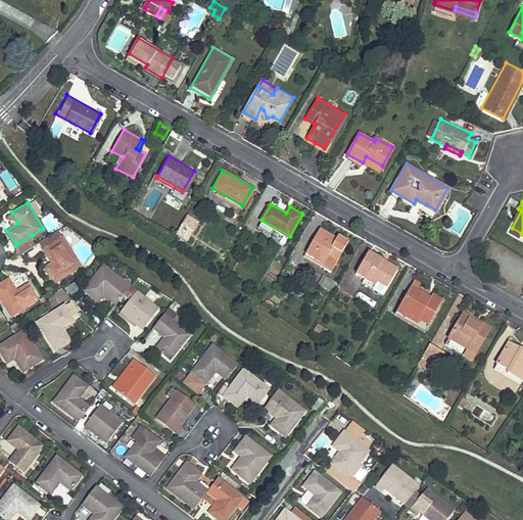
[(191,217),(186,215),(176,232),(186,237),(192,226),(188,223),(191,217)]
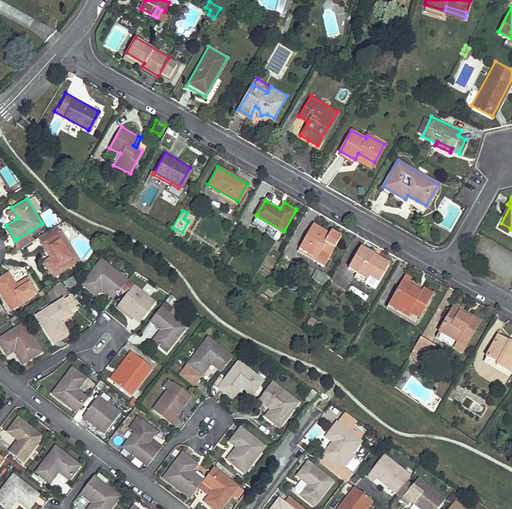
[(324,264),(342,235),(331,229),(330,231),(314,222),(300,247),(307,251),(309,249),(317,254),(314,259),(324,264)]
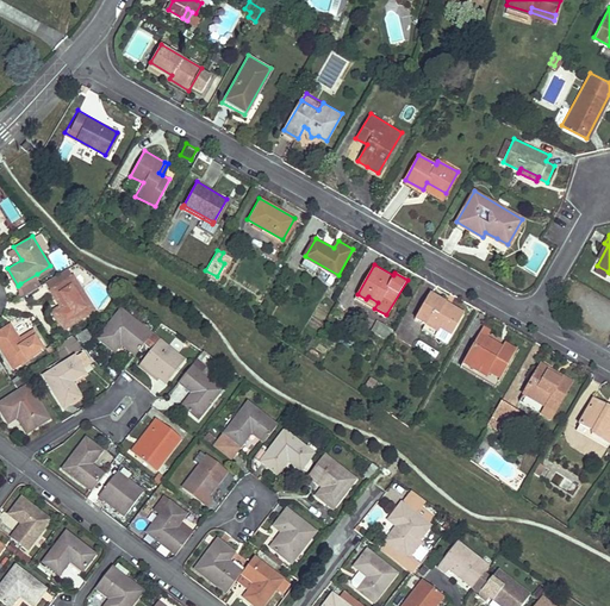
[(608,272),(597,266),(595,270),(605,276),(608,272)]
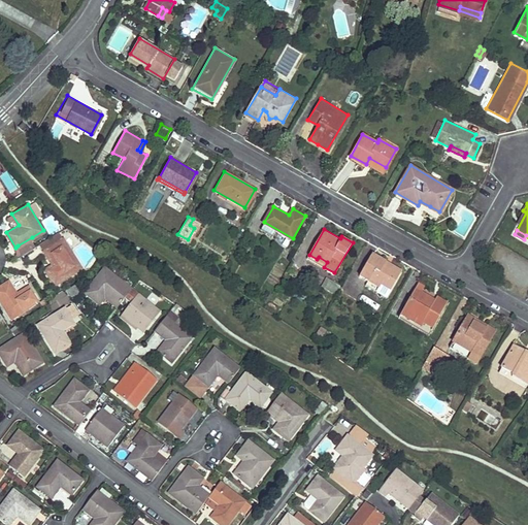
[(63,238),(59,231),(39,243),(53,263),(44,267),(55,284),(83,267),(64,238),(63,238)]
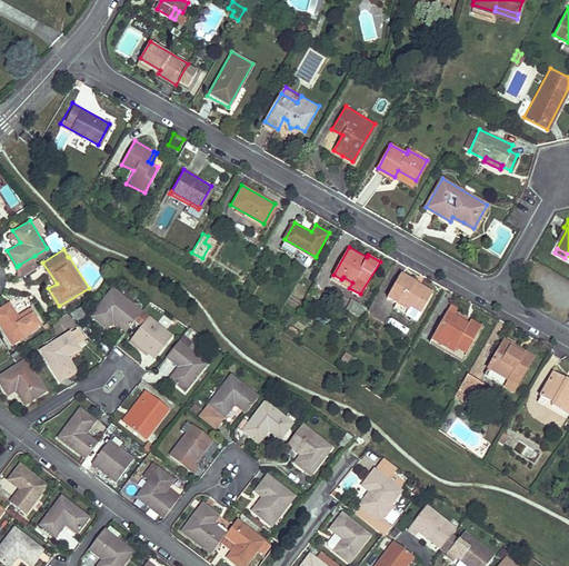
[(39,265),(35,256),(19,265),(25,274),(39,265)]
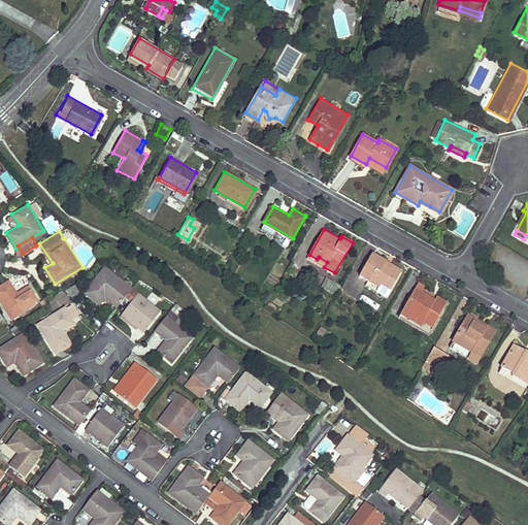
[(401,270),(391,265),(389,268),(383,265),(385,261),(371,254),(359,275),(380,286),(381,284),(391,289),(401,270)]
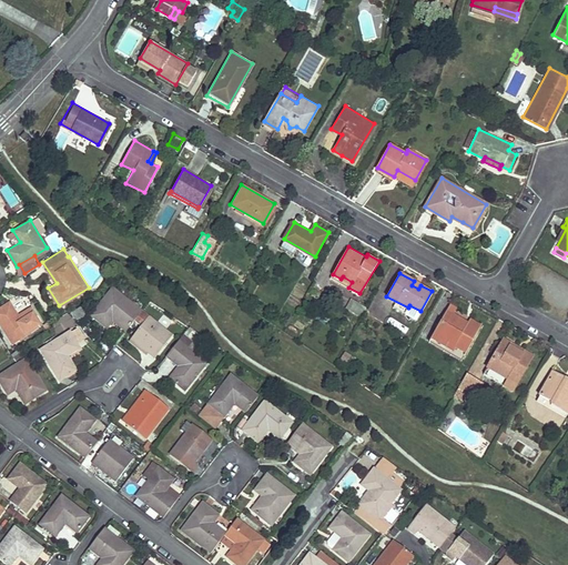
[(348,288),(352,282),(343,276),(341,279),(333,274),(331,276),(348,288)]
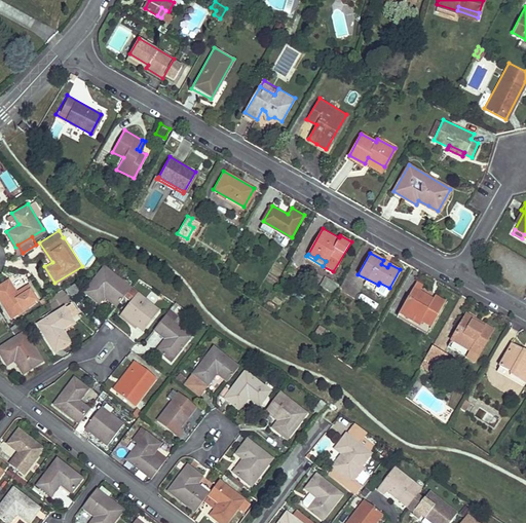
[(295,267),(299,259),(292,255),(288,262),(295,267)]
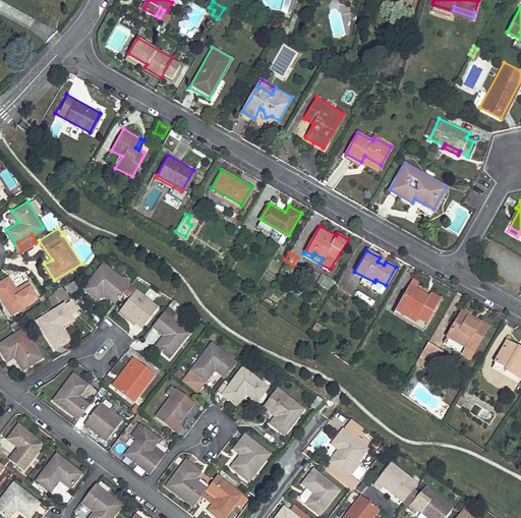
[(99,298),(104,291),(116,301),(123,291),(129,283),(104,262),(83,286),(99,298)]
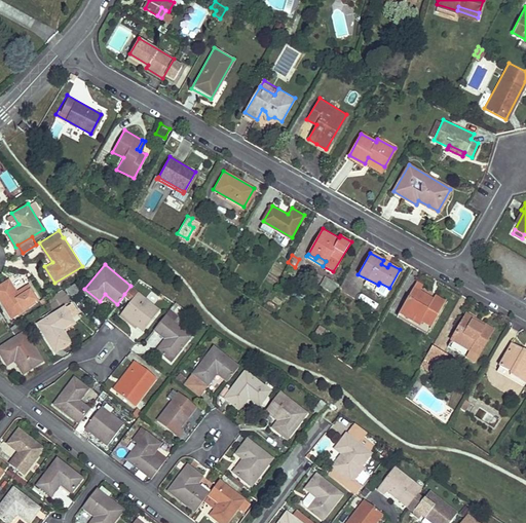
[(28,284),(17,290),(9,278),(0,284),(0,297),(11,314),(37,298),(28,284)]
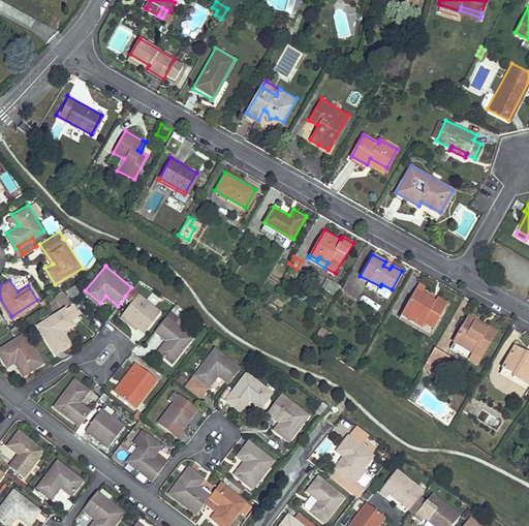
[(160,310),(131,287),(125,296),(131,301),(123,312),(139,326),(144,330),(160,310)]
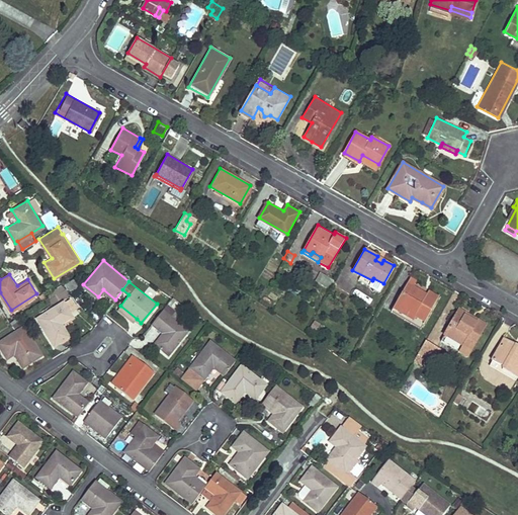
[(410,285),(406,282),(401,292),(405,294),(410,285)]
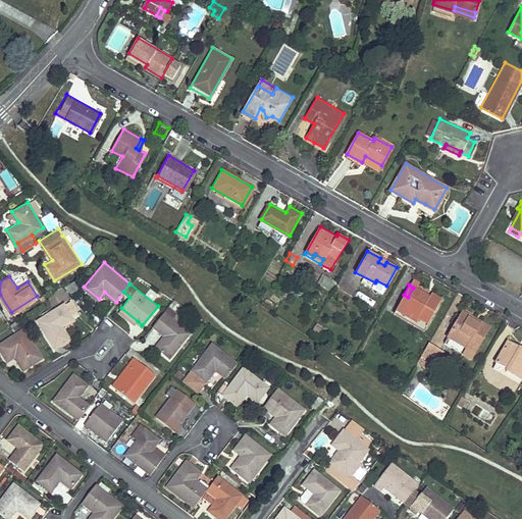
[(411,313),(427,322),(440,299),(430,293),(428,297),(422,294),(422,293),(413,288),(408,297),(404,295),(396,310),(409,317),(411,313)]
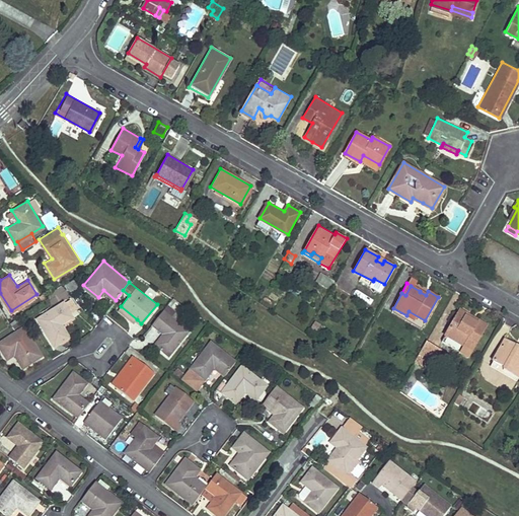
[(72,296),(64,301),(70,311),(79,305),(77,303),(72,296)]
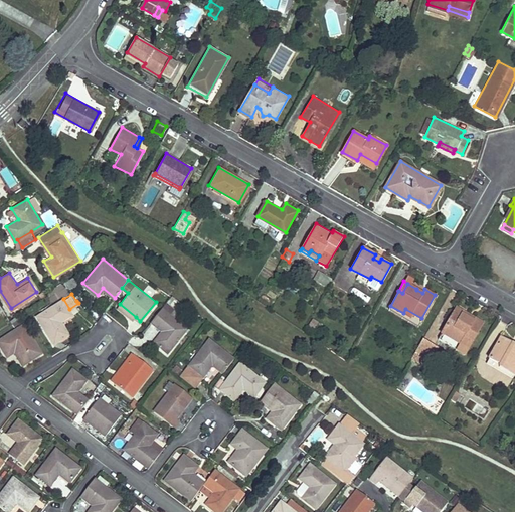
[(68,333),(60,320),(72,313),(69,309),(63,299),(38,315),(54,341),(68,333)]
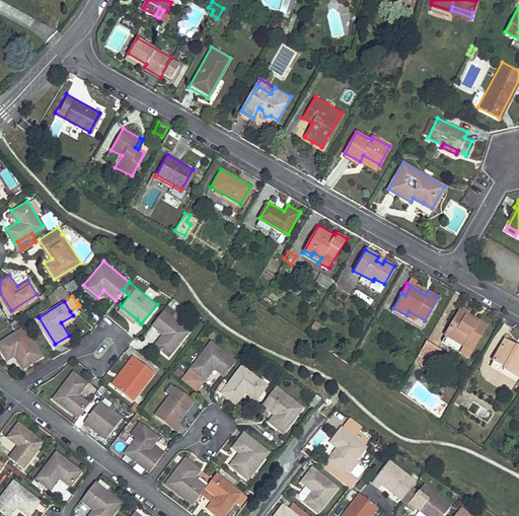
[(169,353),(189,329),(172,316),(176,310),(169,305),(165,311),(163,309),(153,323),(163,333),(156,343),(169,353)]
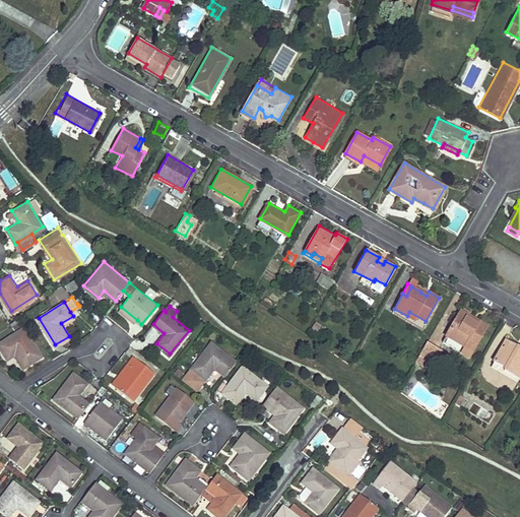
[(121,307),(117,311),(134,324),(137,320),(121,307)]
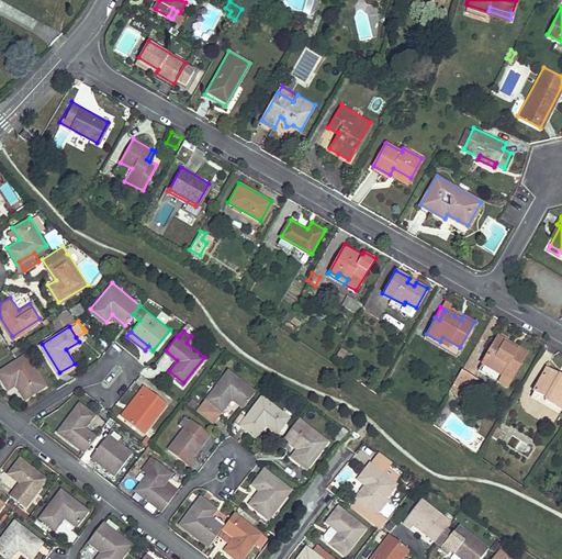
[(424,337),(456,355),(460,347),(442,337),(440,342),(426,334),(424,337)]
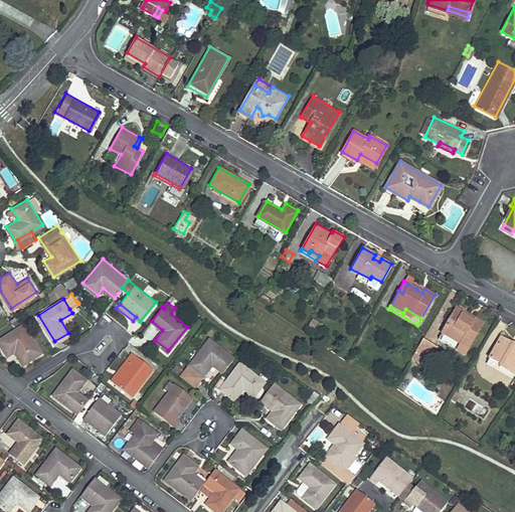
[(474,316),(473,319),(462,313),(464,310),(456,306),(442,331),(469,346),(483,321),(474,316)]
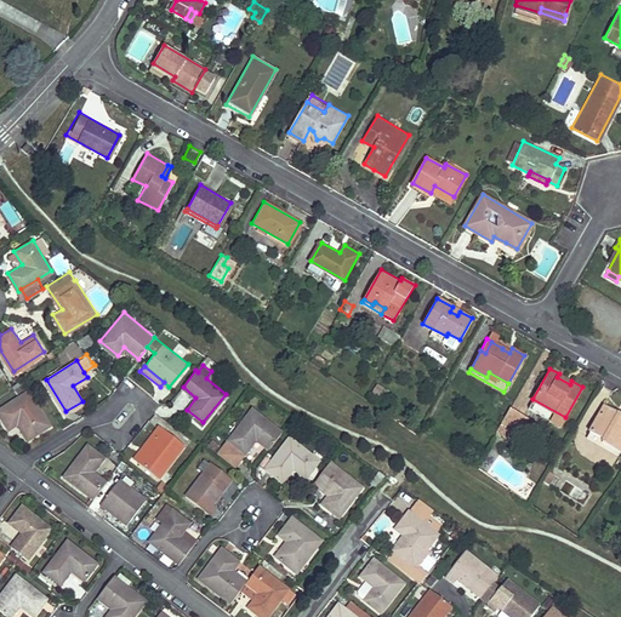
[(571,381),(573,381),(559,373),(557,377),(570,384),(571,381)]
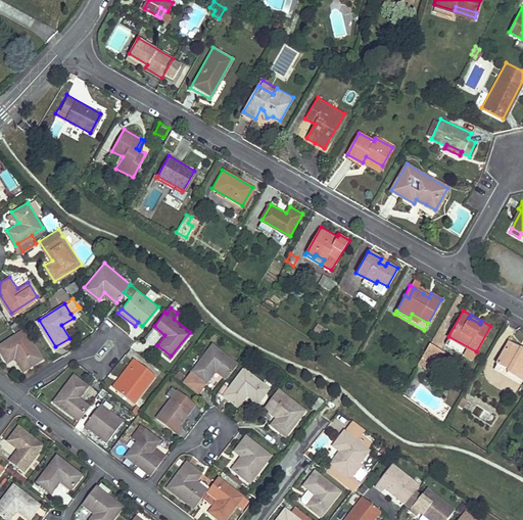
[(313,330),(320,333),(324,324),(317,321),(313,330)]
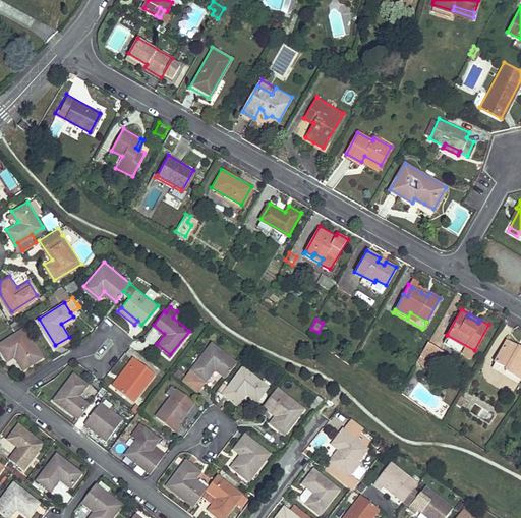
[(23,367),(43,356),(24,328),(0,342),(0,347),(8,359),(15,354),(23,367)]
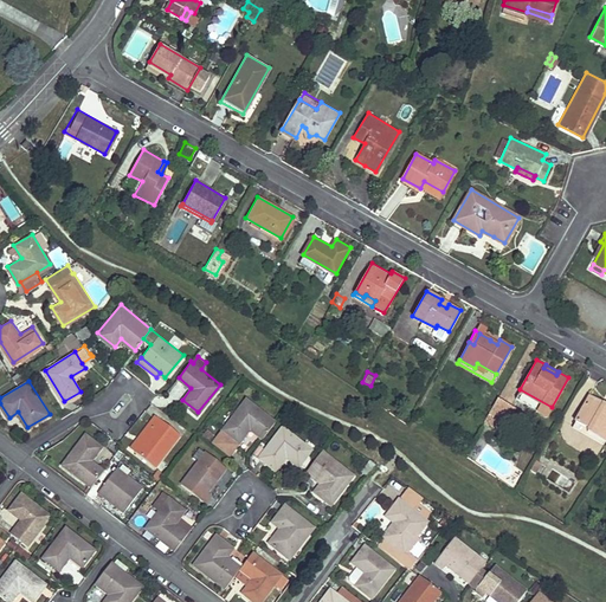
[(516,396),(548,414),(552,407),(520,389),(516,396)]
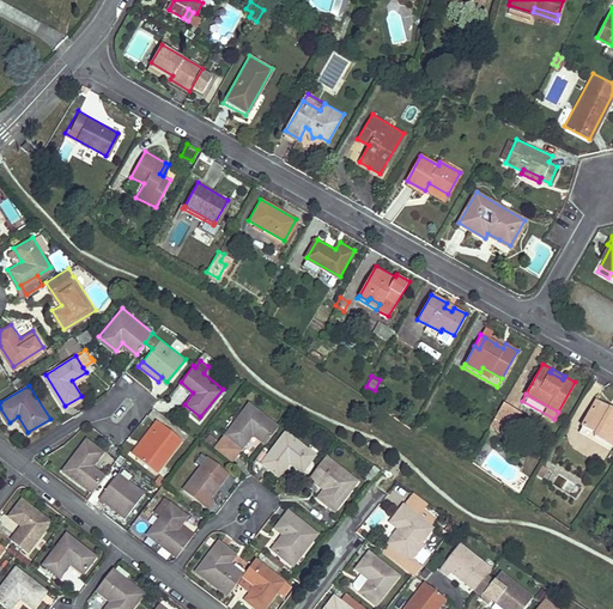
[(612,439),(612,409),(605,405),(606,403),(596,397),(582,421),(596,430),(595,432),(612,442),(612,439)]
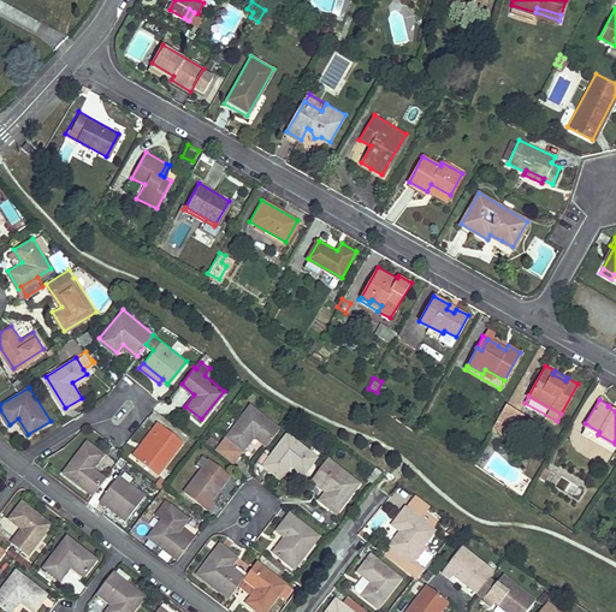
[(525,414),(505,404),(492,428),(502,433),(511,439),(525,414)]
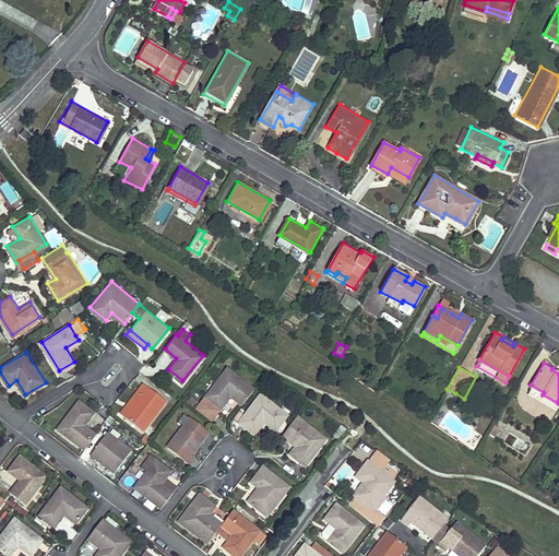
[(222,407),(230,394),(242,404),(254,388),(227,368),(206,394),(222,407)]
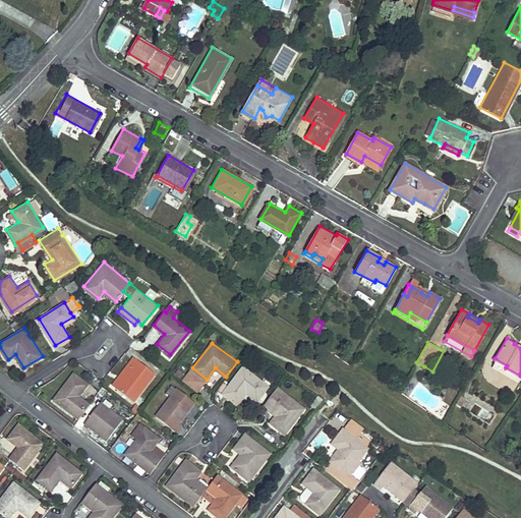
[(117,386),(133,399),(155,372),(133,356),(129,362),(132,365),(117,386)]
